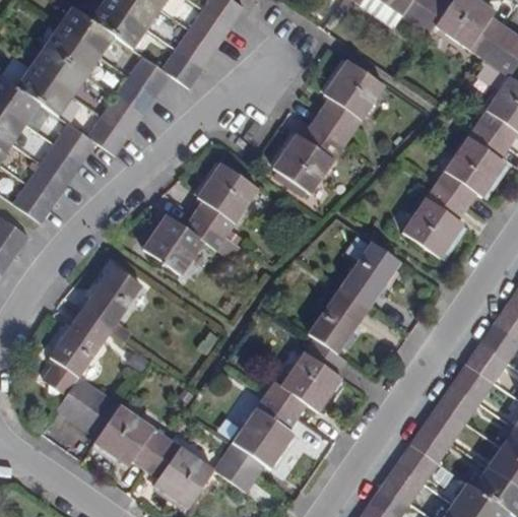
[(105,0),(92,18),(117,35),(135,48),(148,28),(107,0),(105,0)]
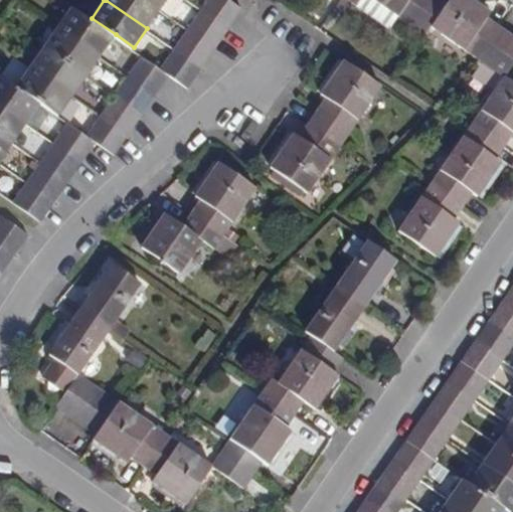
[(106,0),(147,28),(161,7),(151,0),(106,0)]
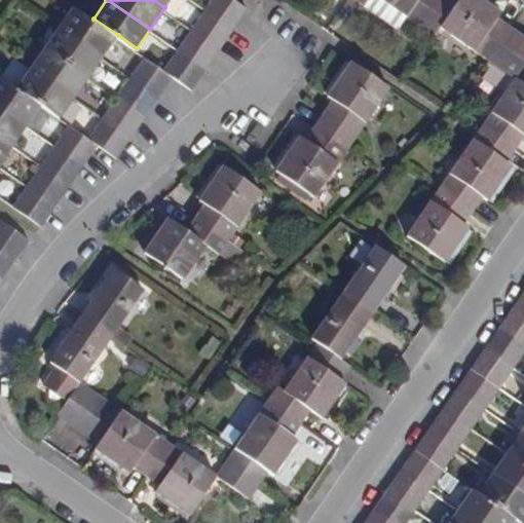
[(212,0),(207,7),(234,26),(249,5),(240,0),(212,0)]
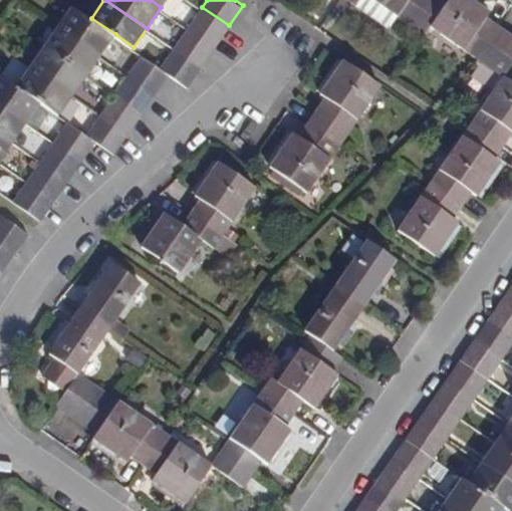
[(349,0),(355,4),(356,2),(390,24),(397,14),(406,0),(349,0)]
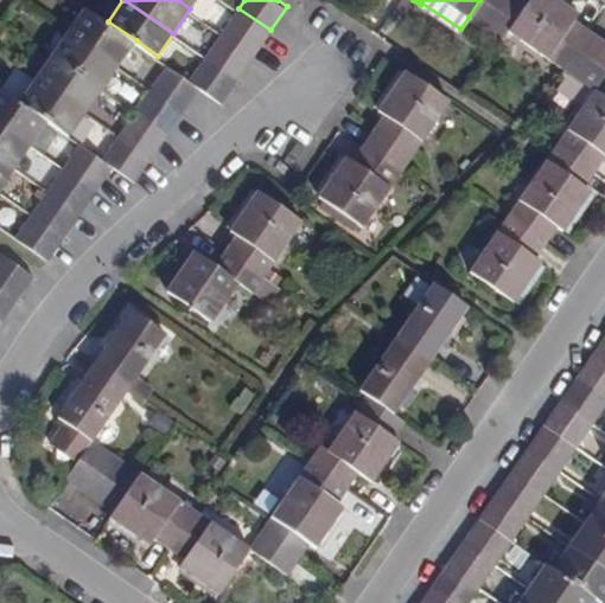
[(479,0),(469,17),(484,26),(502,0),(479,0)]
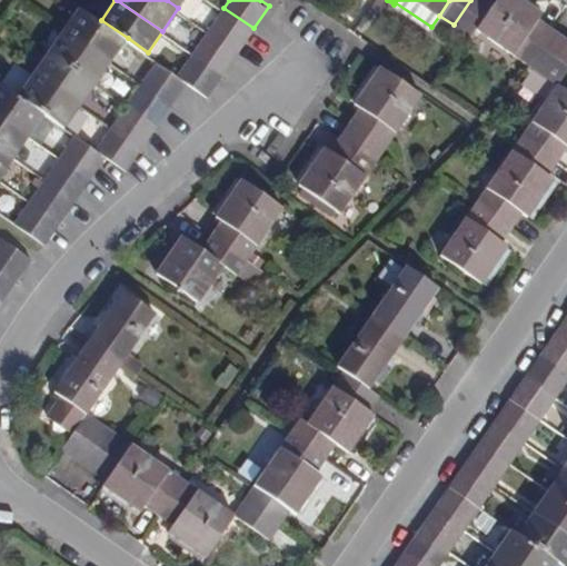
[(470,0),(454,25),(470,36),(477,27),(495,0),(470,0)]
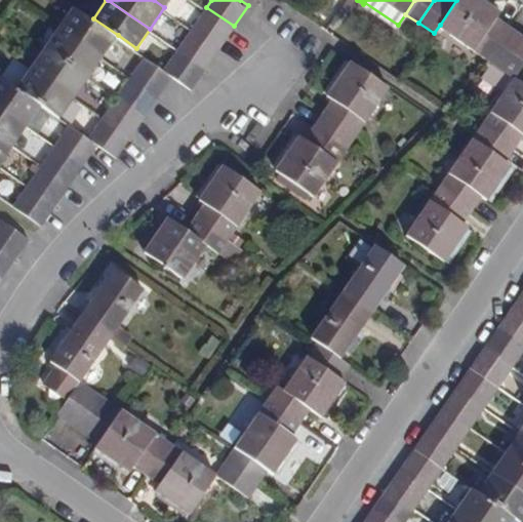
[(440,25),(486,56),(510,23),(498,15),(503,9),(488,0),(456,0),(440,25)]
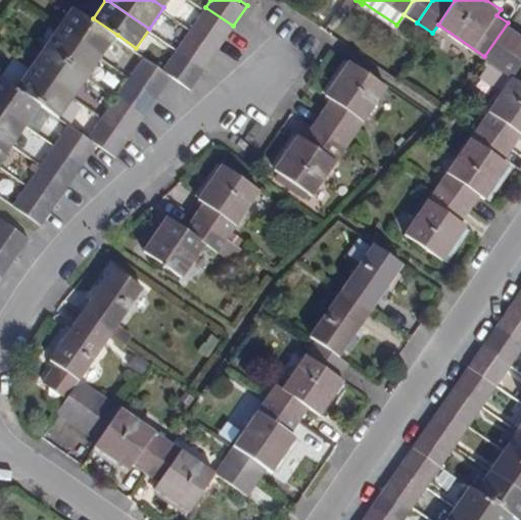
[(74,5),(59,26),(103,56),(117,35),(93,18),(74,5)]
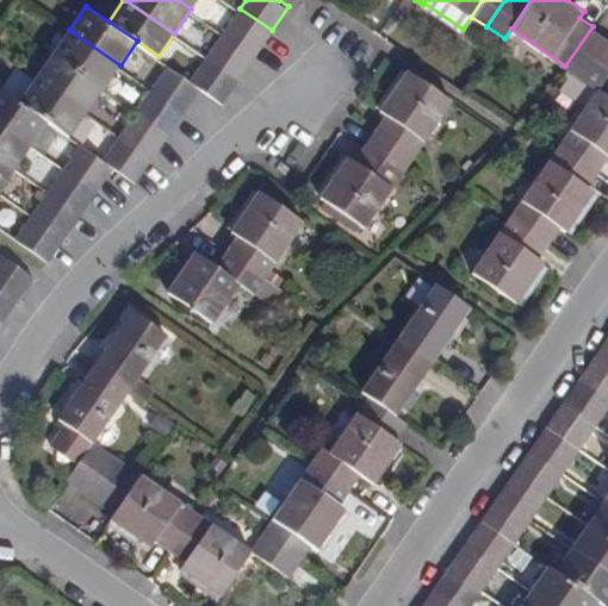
[(240,8),(224,31),(255,52),(272,30),(240,8)]
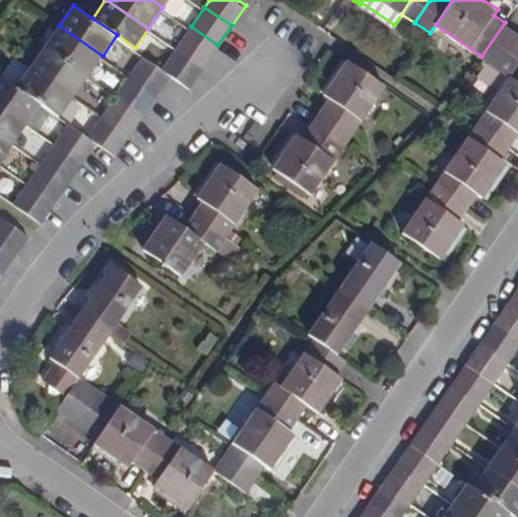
[(517,30),(505,22),(481,56),(496,65),(517,33),(517,30)]
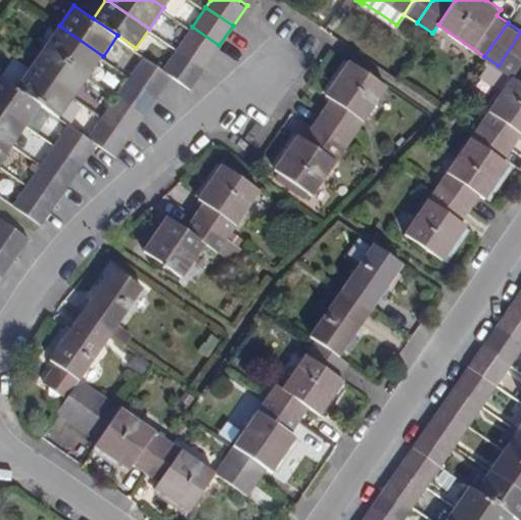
[(59,26),(45,46),(89,76),(103,56),(59,26)]
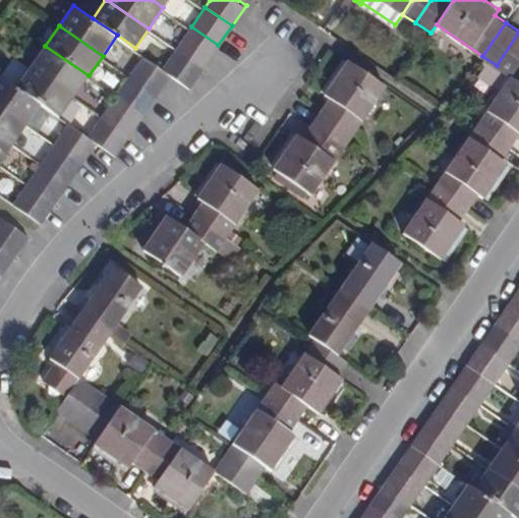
[(191,26),(177,48),(204,66),(218,45),(191,26)]
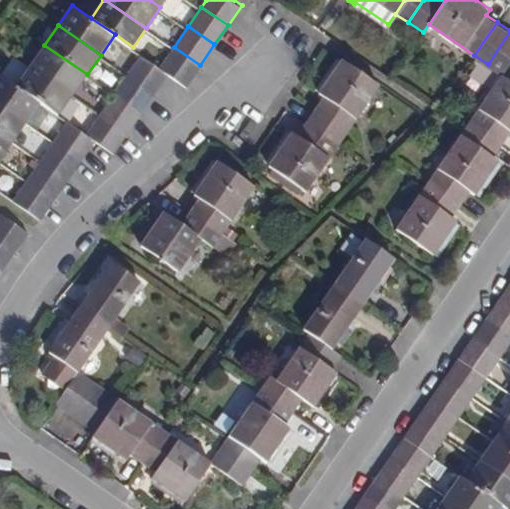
[(509,32),(488,64),(502,74),(509,62),(509,32)]
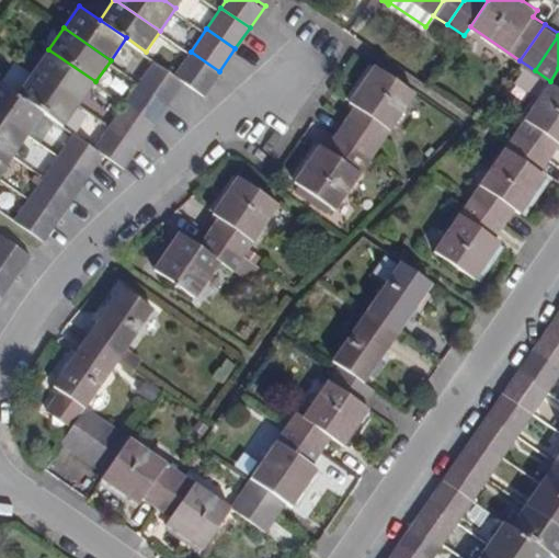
[(48,49),(33,71),(80,104),(95,81),(48,49)]
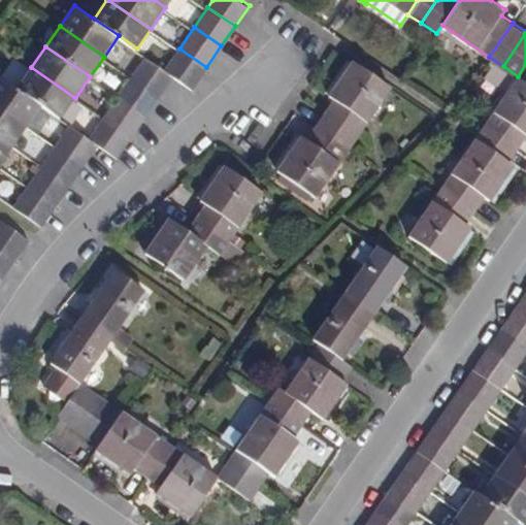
[(179,48),(165,68),(173,73),(193,87),(206,67),(179,48)]
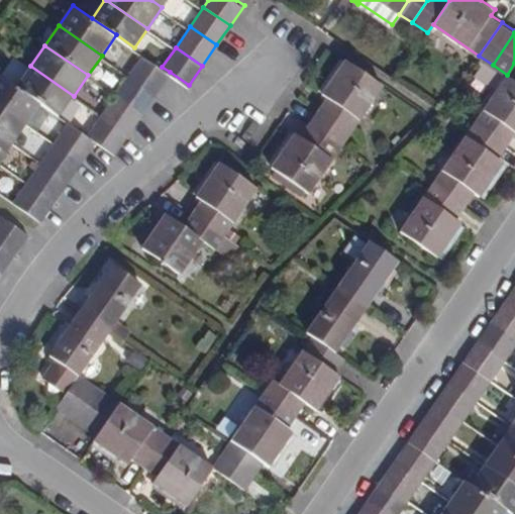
[(143,54),(129,75),(156,92),(170,72),(162,67),(143,54)]
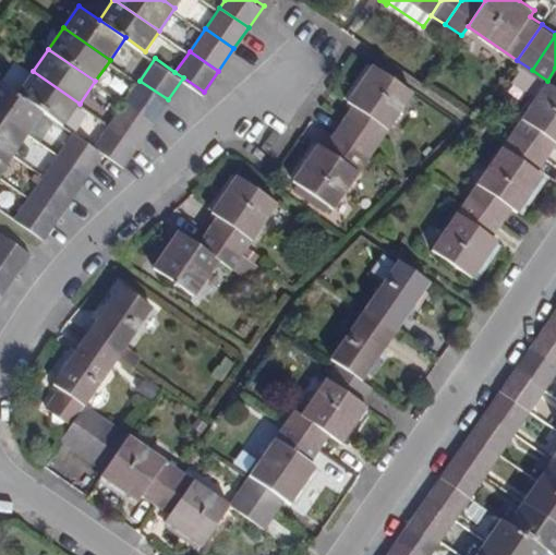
[(378,141),(413,89),(372,61),(348,99),(354,103),(345,117),(378,141)]
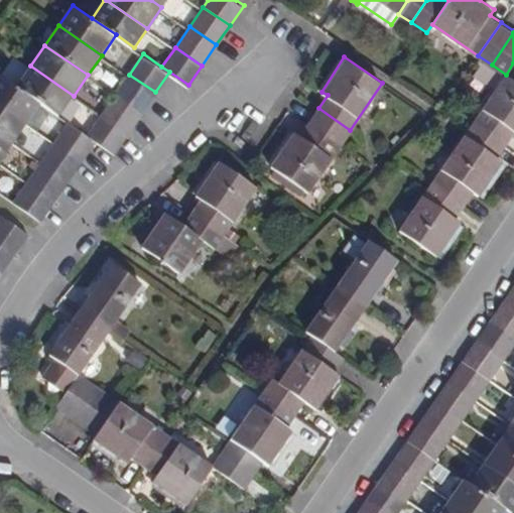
[(30,66),(16,85),(41,102),(60,115),(74,96),(30,66)]
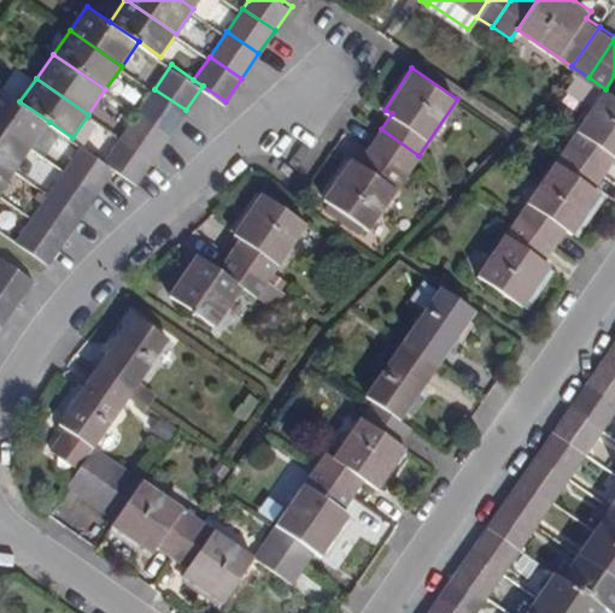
[(0,87),(0,123),(33,146),(50,122),(19,101),(0,87)]
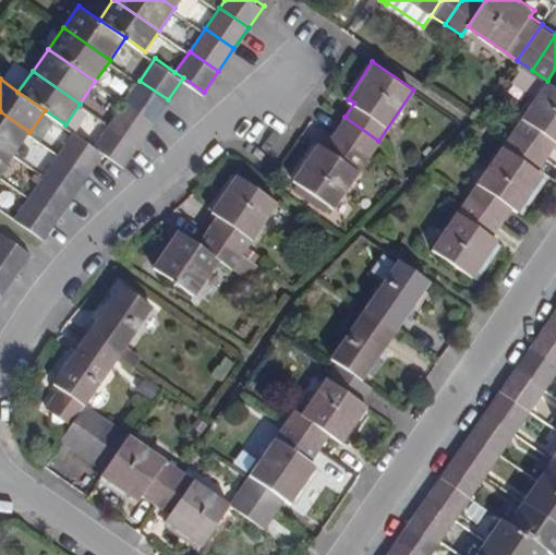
[(140,81),(125,103),(153,121),(168,99),(140,81)]
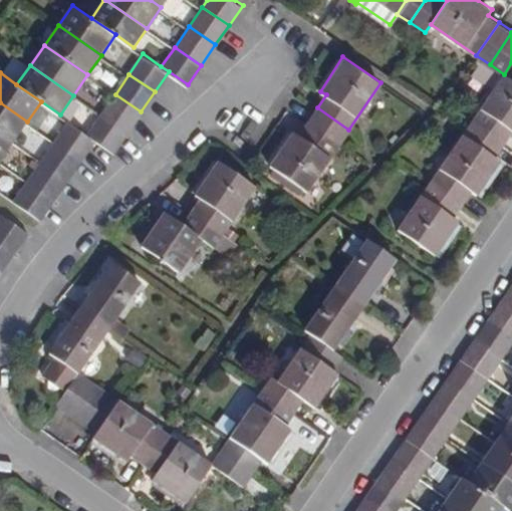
[(511,79),(504,74),(472,120),(505,143),(511,134),(511,79)]
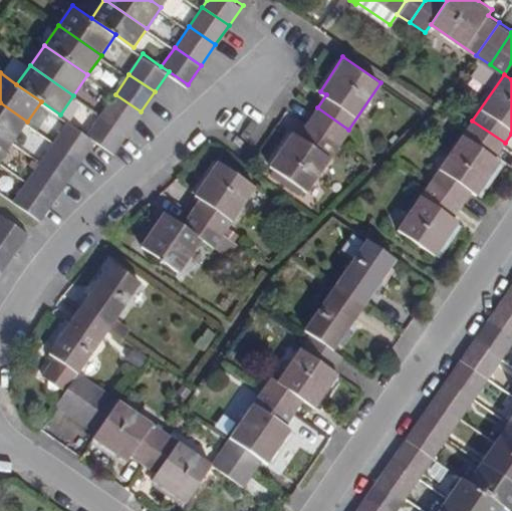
[(115,94),(101,114),(126,133),(141,111),(115,94)]
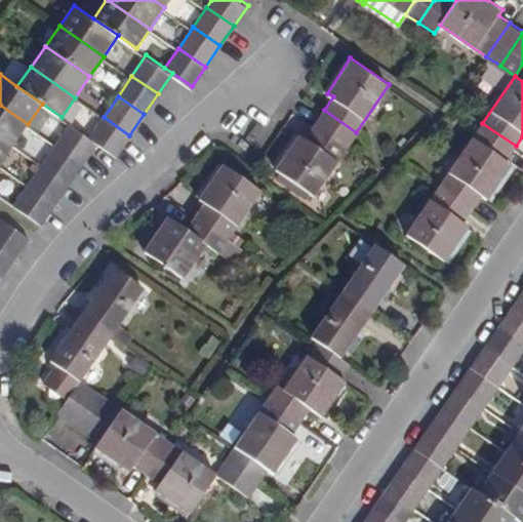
[(0,105),(0,135),(13,146),(28,124),(0,105)]
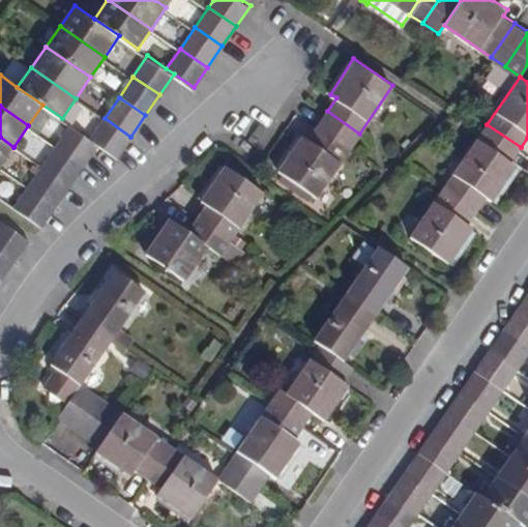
[(327,111),(317,125),(350,148),(359,134),(327,111)]
